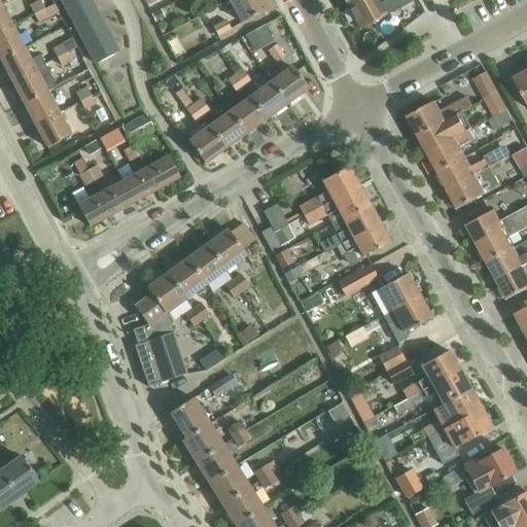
[(34,14),(44,8),(40,0),(30,5),(34,14)]
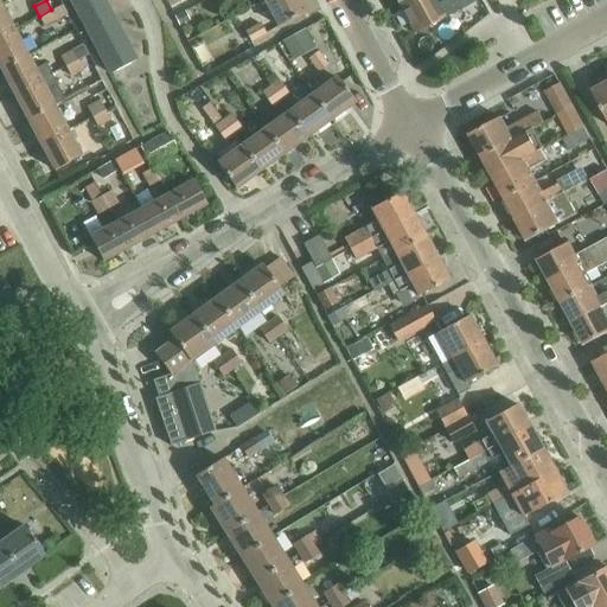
[(100,0),(69,0),(109,75),(134,62),(100,0)]
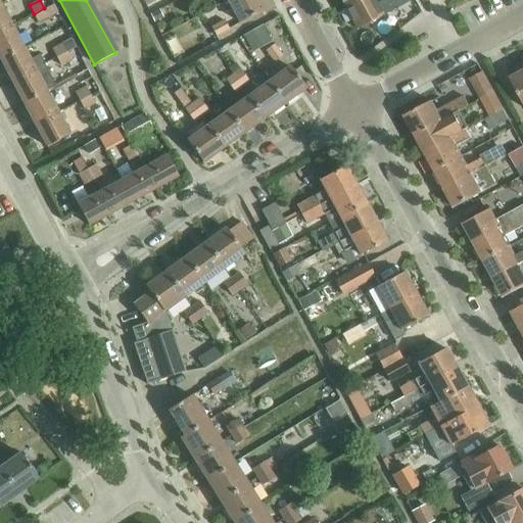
[(256,0),(228,0),(228,1),(240,24),(263,10),(256,0)]
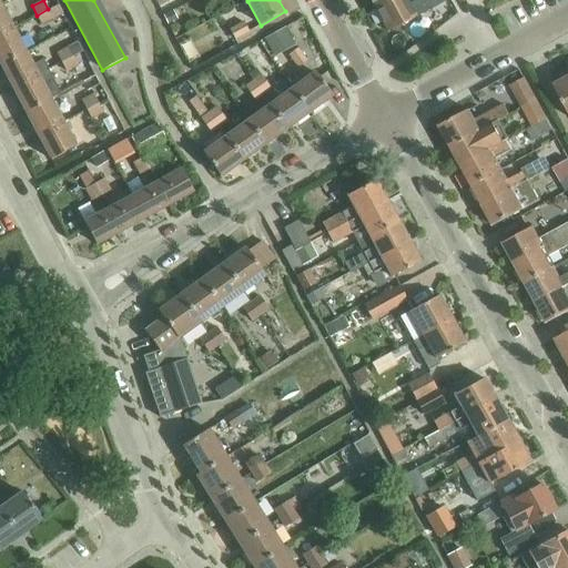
[(369,0),(375,9),(391,0),(369,0)]
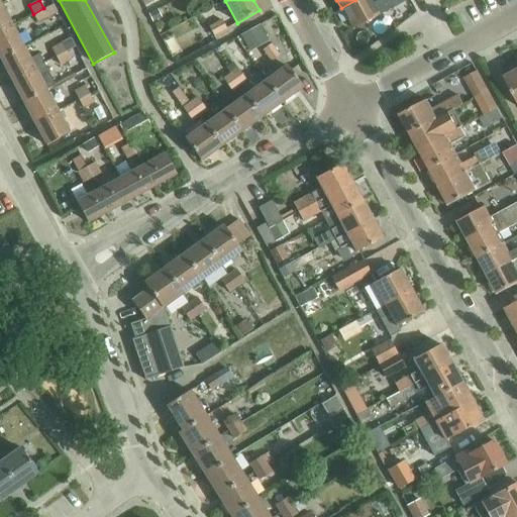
[(369,0),(355,0),(341,8),(353,30),(395,7),(391,0),(380,0),(372,4),(369,0)]
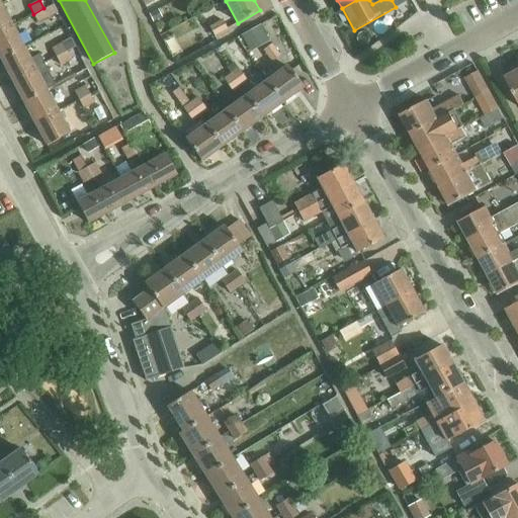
[(44,8),(33,14),(37,23),(58,12),(54,3),(44,8)]
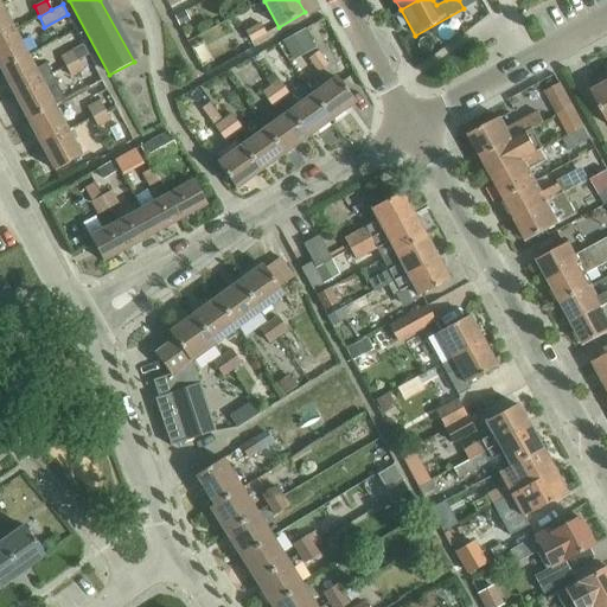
[(0,37),(13,31),(0,6),(0,37)]
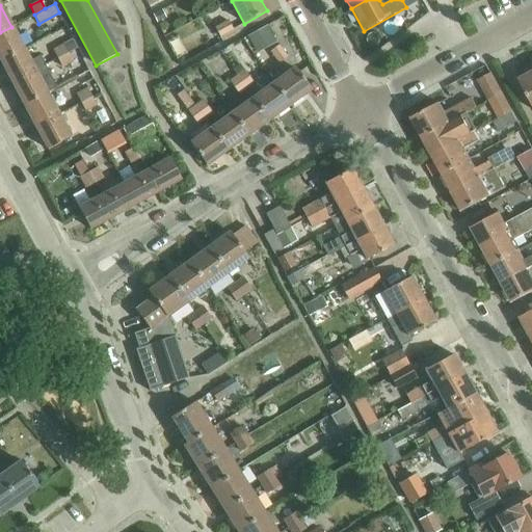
[(162,10),(154,16),(158,24),(167,19),(162,10)]
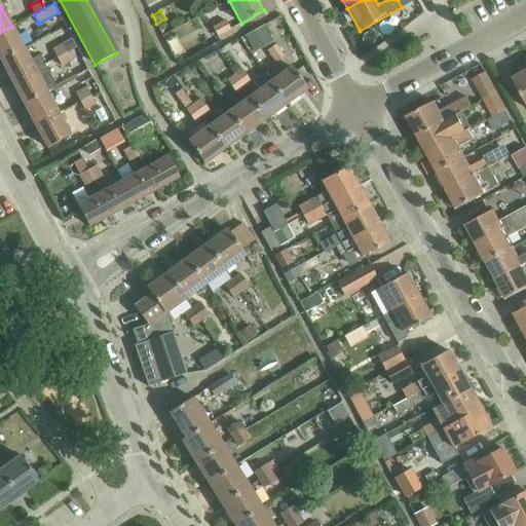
[(218,37),(230,31),(225,21),(213,27),(218,37)]
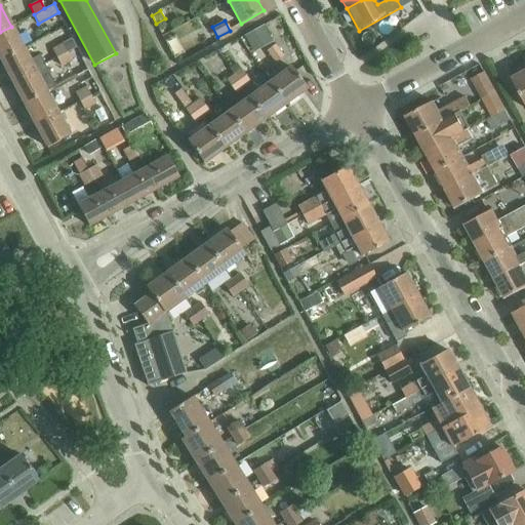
[(264,26),(244,36),(252,50),(271,40),(264,26)]
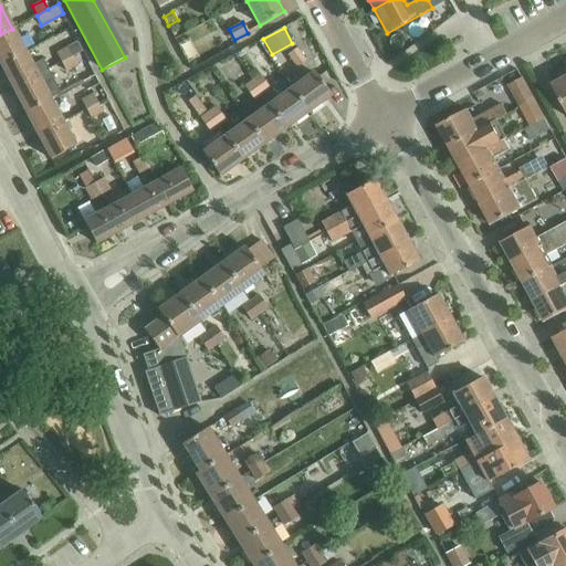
[(0,64),(24,52),(12,29),(0,34),(0,64)]
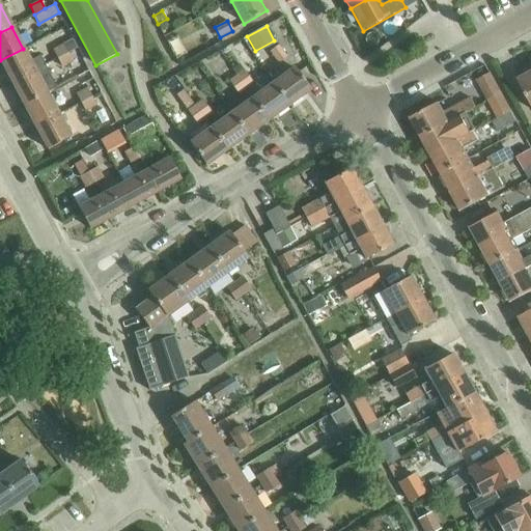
[(57,59),(68,54),(78,49),(73,39),(52,51),(57,59)]
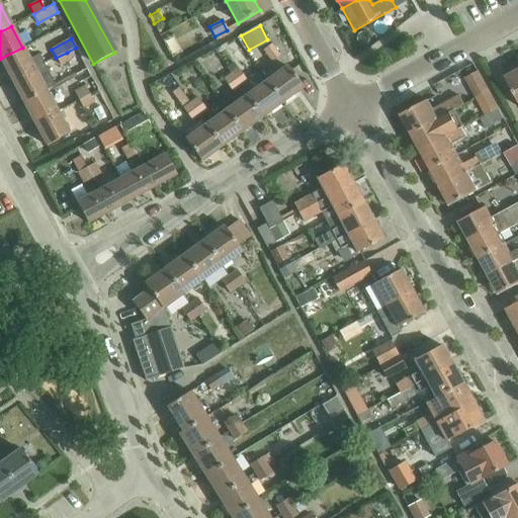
[(271,61),(279,56),(271,44),(263,49),(271,61)]
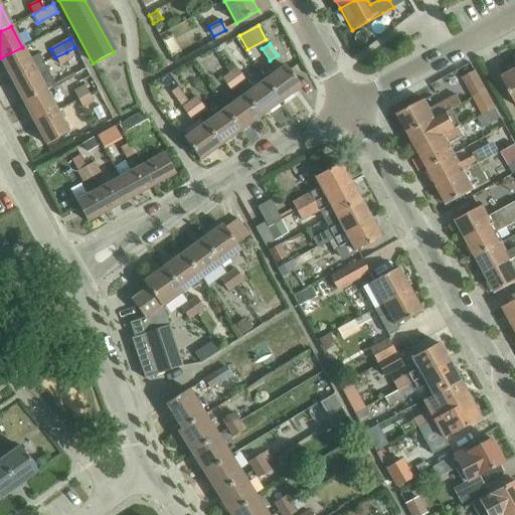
[(0,59),(11,80),(43,63),(38,54),(28,59),(22,47),(0,58),(0,59)]
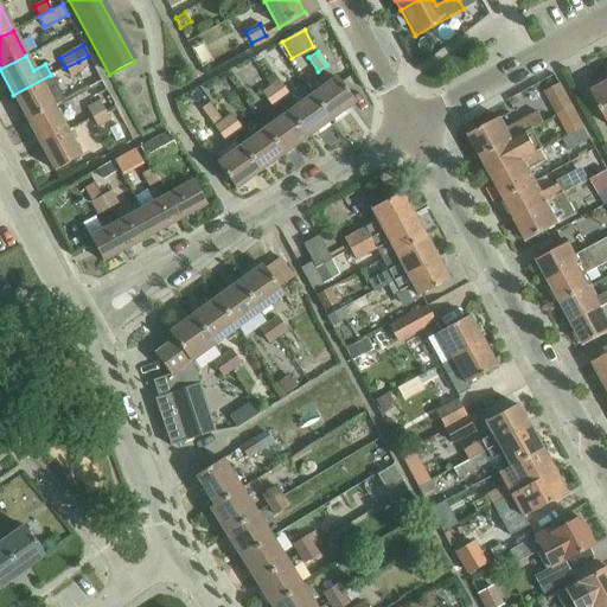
[(78,62),(65,68),(71,77),(84,70),(78,62)]
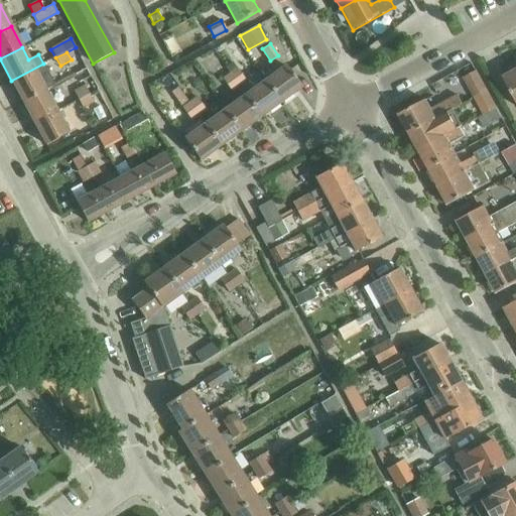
[(240,87),(247,82),(232,62),(226,68),(230,73),(240,87)]
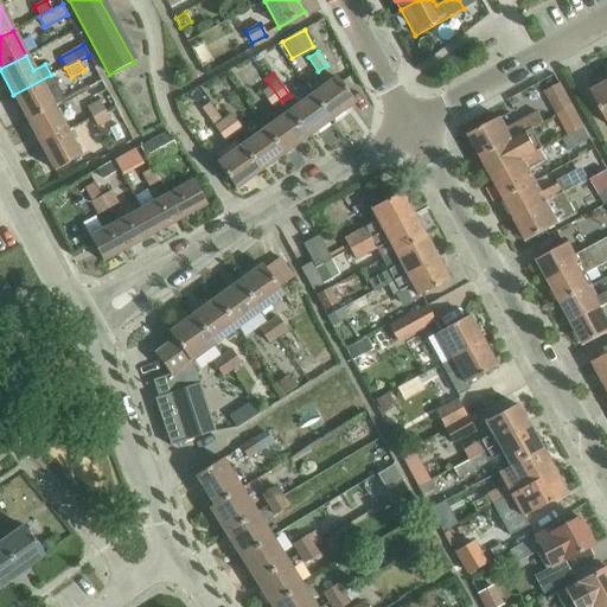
[(26,120),(53,106),(45,90),(57,85),(51,75),(13,95),(26,120)]
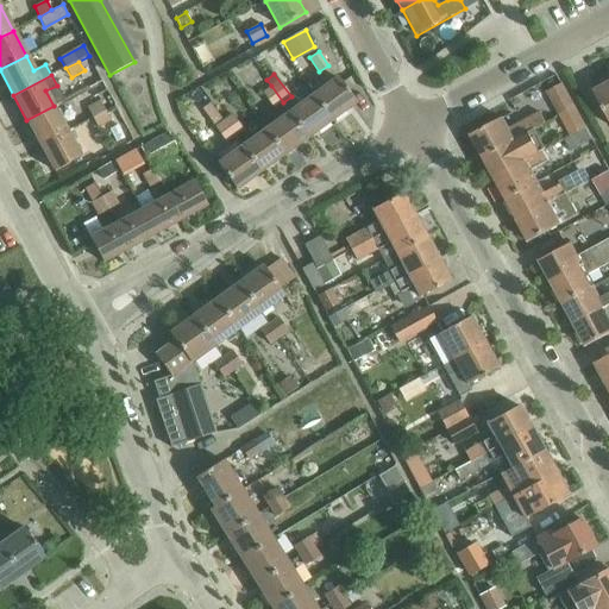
[(313,95),(331,120),(356,102),(338,77),(313,95)]
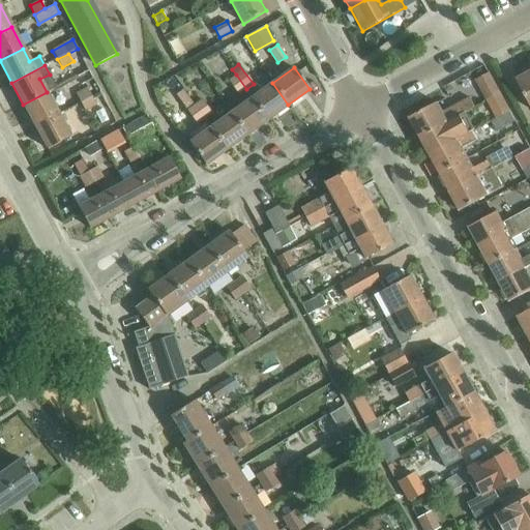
[(529,74),(518,81),(529,104),(529,74)]
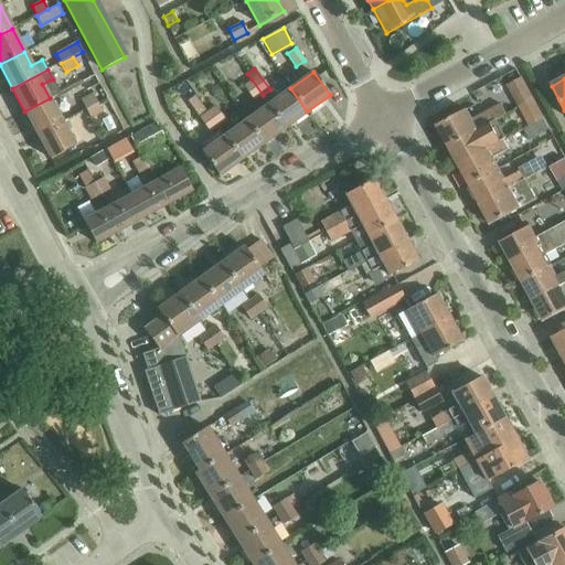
[(254,100),(263,95),(252,80),(249,81),(243,85),(254,100)]
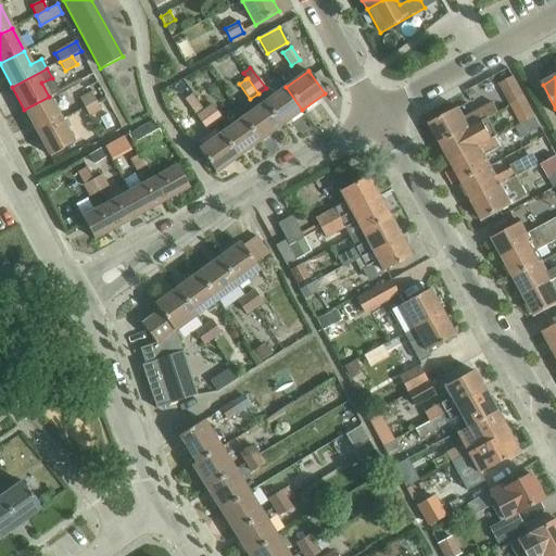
[(514,78),(500,86),(510,106),(513,105),(525,98),(514,78)]
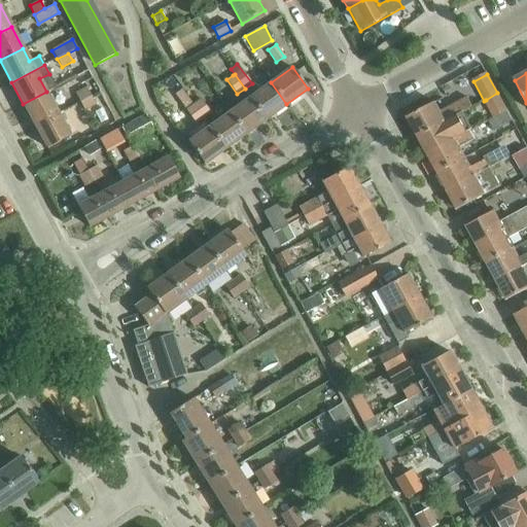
[(250,97),(266,118),(286,104),(271,82),(250,97)]
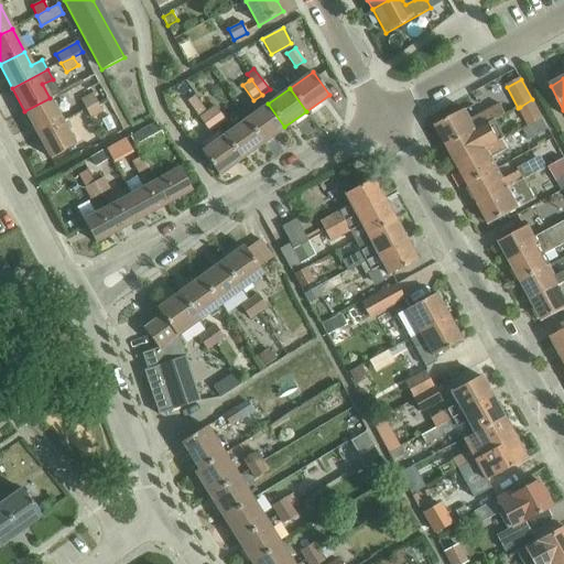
[(86,109),(97,102),(93,94),(80,99),(86,109)]
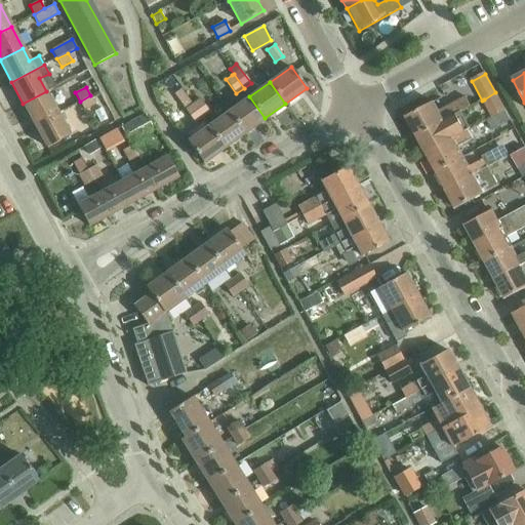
[(195,122),(202,117),(192,104),(182,89),(174,94),(195,122)]
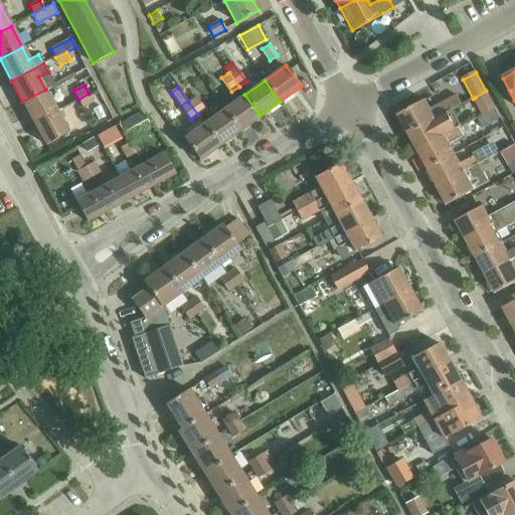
[(33,123),(56,111),(45,90),(22,102),(33,123)]
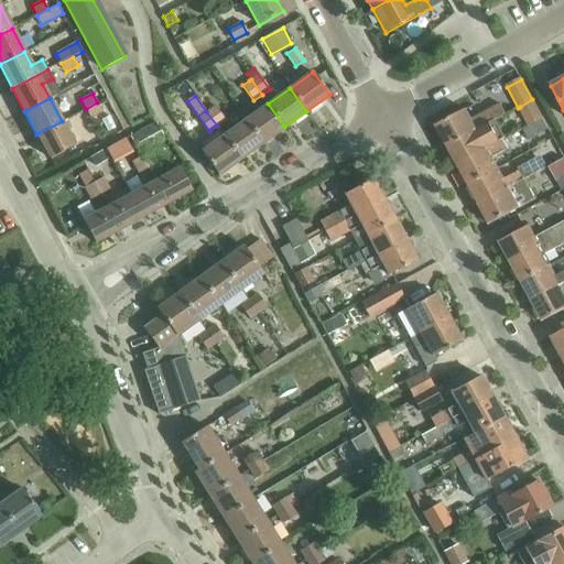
[(97,102),(86,109),(90,119),(111,107),(107,98),(97,102)]
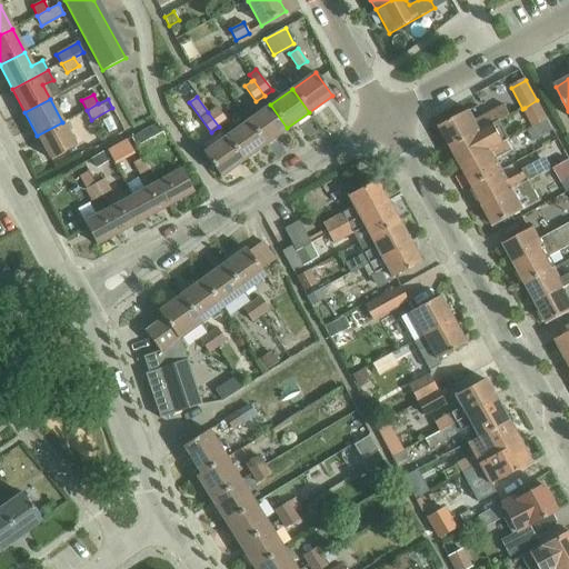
[(525,108),(522,109),(535,129),(537,128),(548,121),(549,121),(537,100),(525,108)]
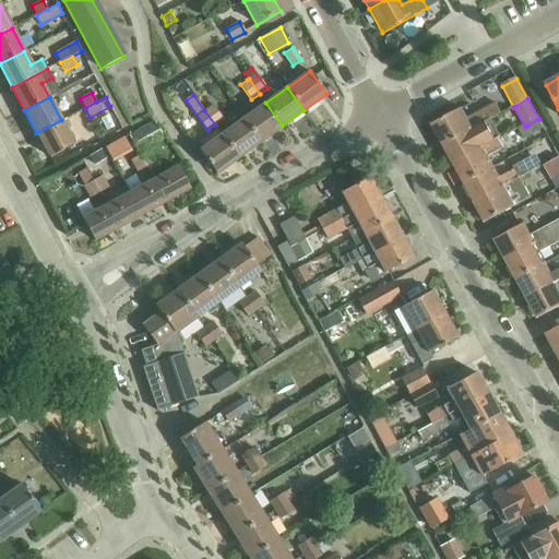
[(244,119),(260,142),(282,126),(265,103),(244,119)]
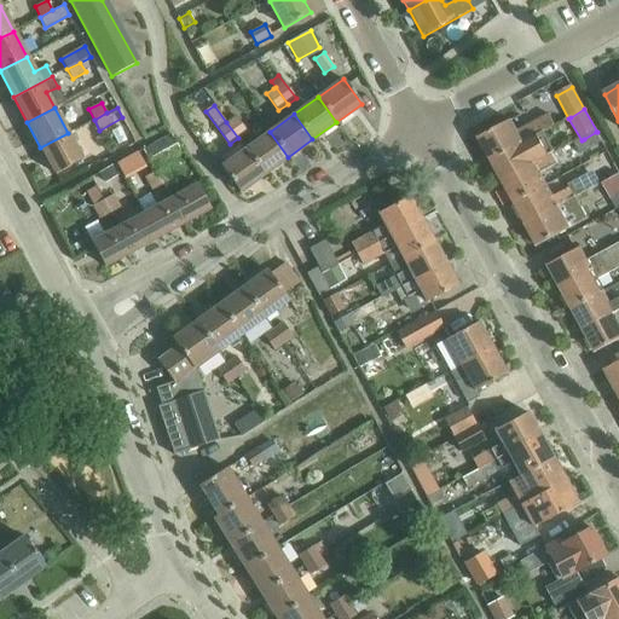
[(492,162),(545,133),(545,131),(556,125),(550,114),(519,132),(514,121),(480,140),(492,162)]
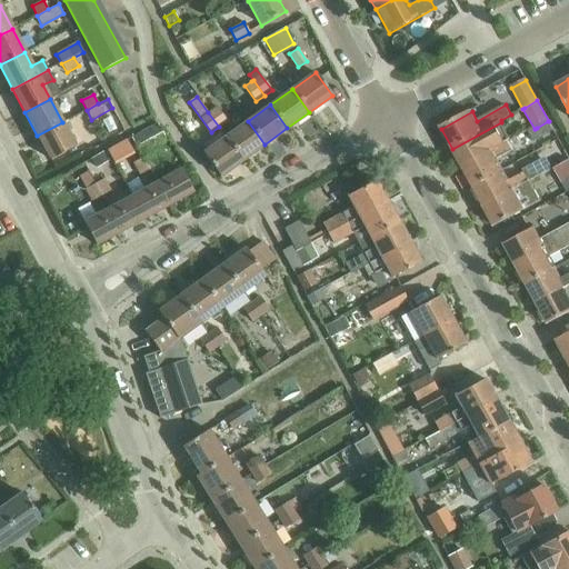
[(217,107),(208,112),(219,127),(227,120),(217,107)]
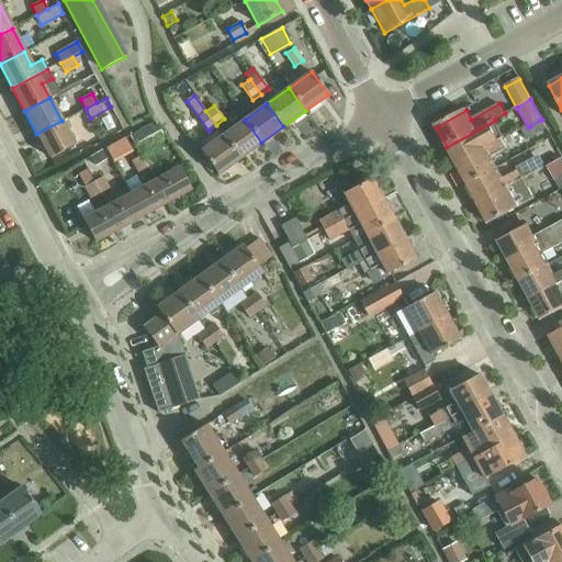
[(223,135),(239,158),(261,143),(245,120),(223,135)]
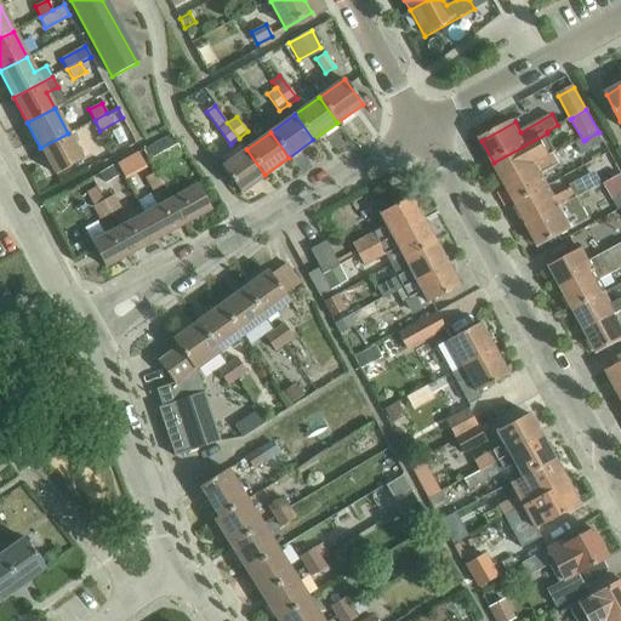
[(584,141),(577,144),(584,155),(605,143),(599,132),(586,140),(584,141)]
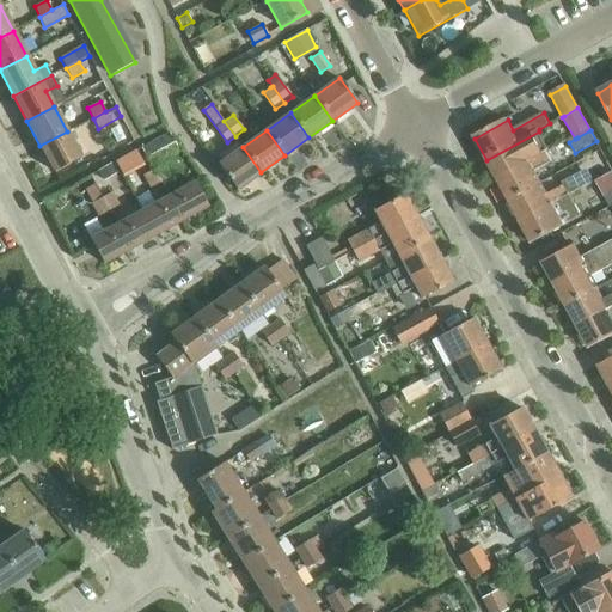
[(67,132),(40,146),(54,172),(80,158),(67,132)]
